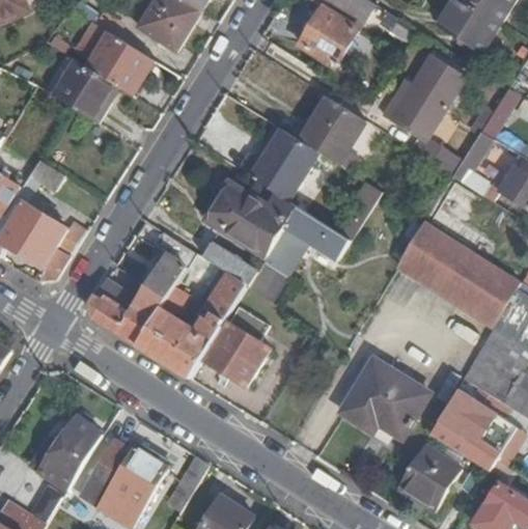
[(0,0),(0,21),(27,10),(23,0),(0,0)]
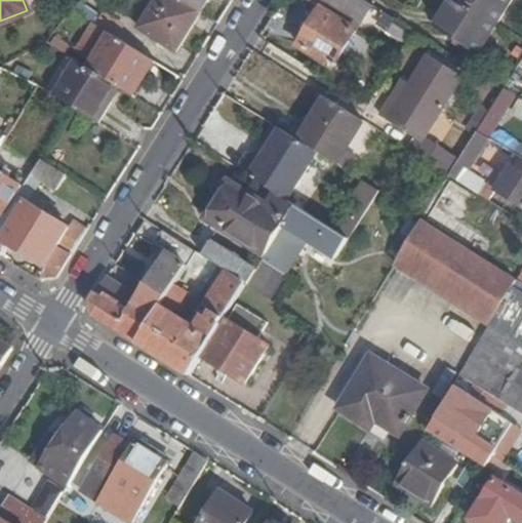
[(174,50),(199,11),(182,0),(152,0),(135,26),(174,50)]
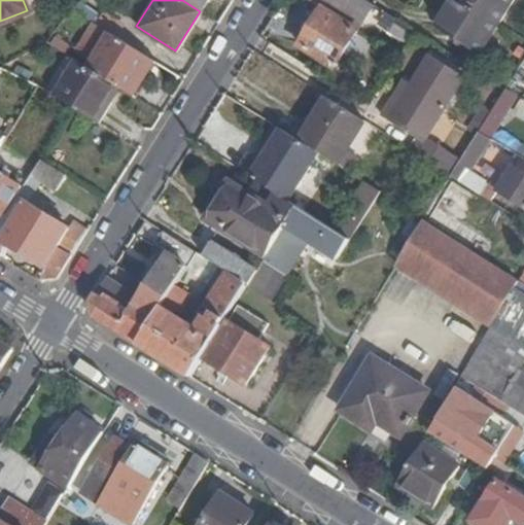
[(182,0),(200,11),(207,0),(182,0)]
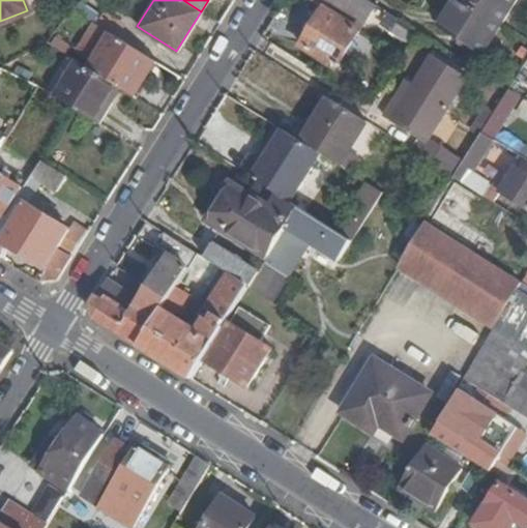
[(374,3),(369,0),(315,0),(323,5),(321,8),(356,30),(374,3)]
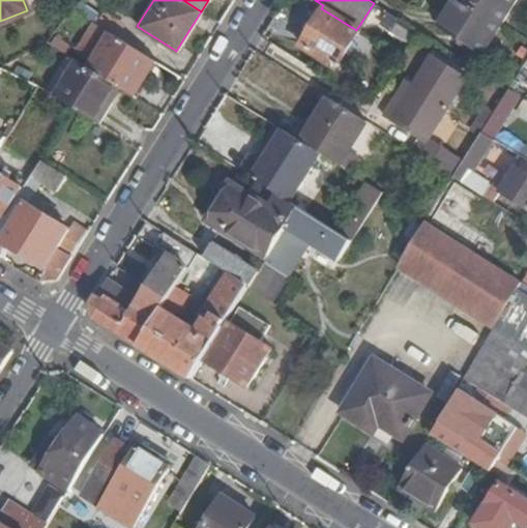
[(446,0),(432,25),(436,27),(452,0),(446,0)]
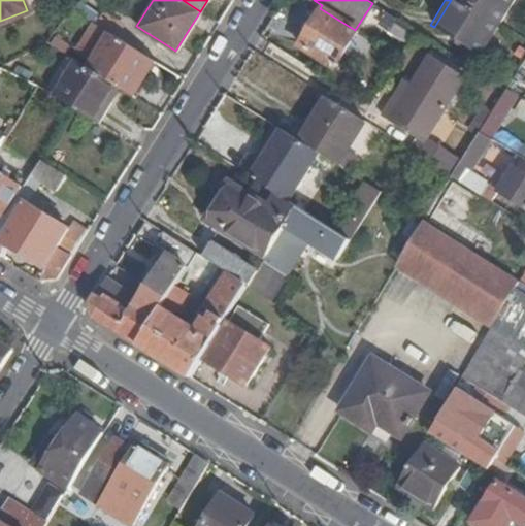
[(451,0),(434,27),(477,54),(496,22),(510,0),(451,0)]
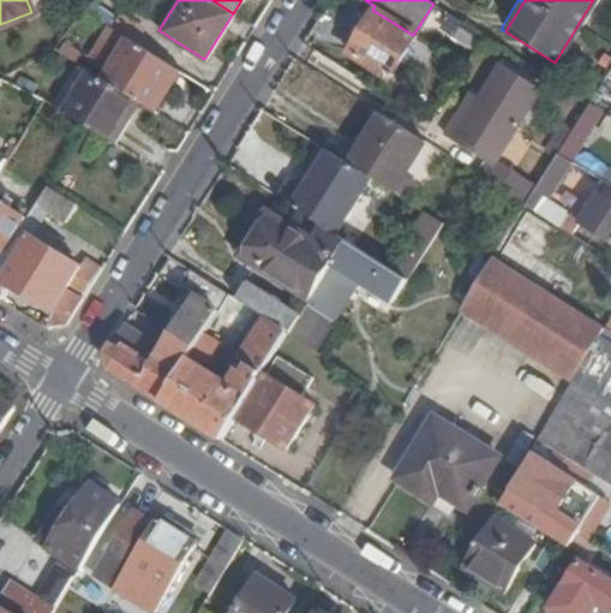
[(81,10),(91,17),(106,25),(112,29),(119,18),(91,3),(81,10)]
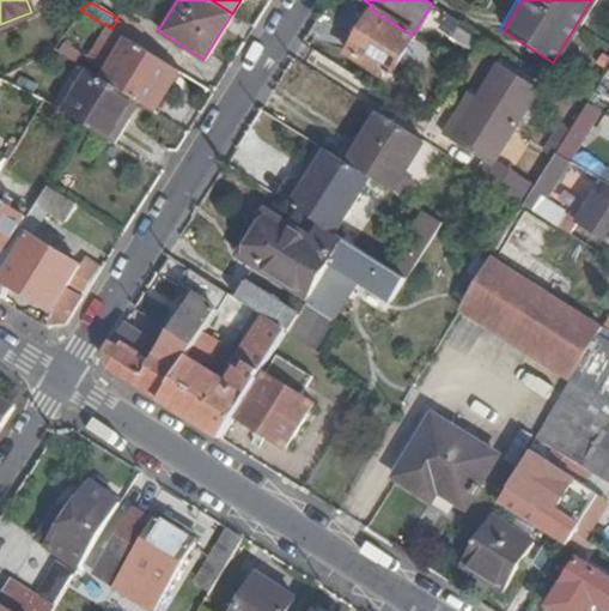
[(385,78),(412,35),(371,10),(345,53),(385,78)]
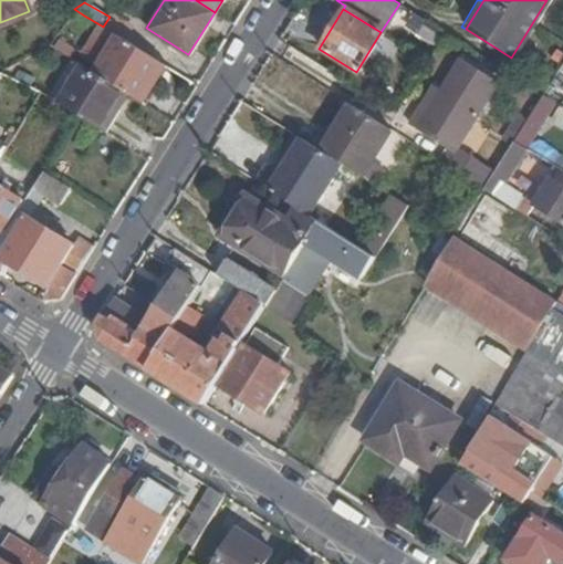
[(444,32),(420,17),(412,32),(434,47),(444,32)]
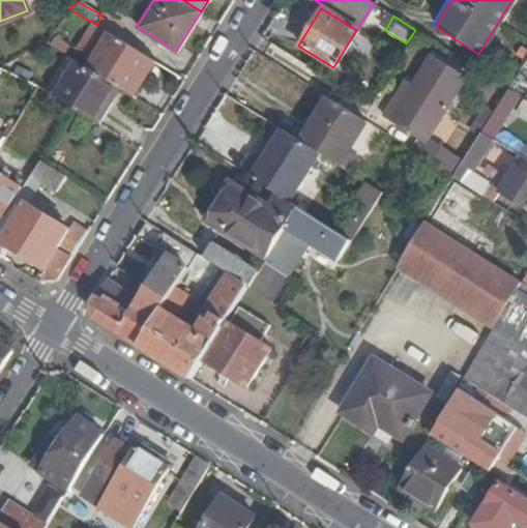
[(149,58),(96,25),(91,22),(74,50),(86,58),(82,64),(118,86),(128,92),(149,58)]
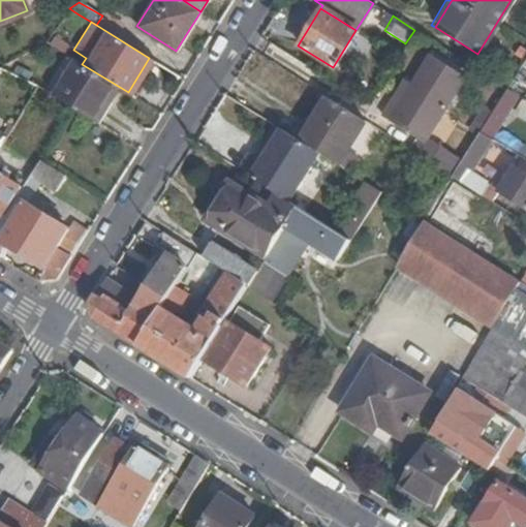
[(453,176),(462,160),(427,137),(464,78),(429,55),(410,85),(388,119),(424,143),(416,153),(453,176)]
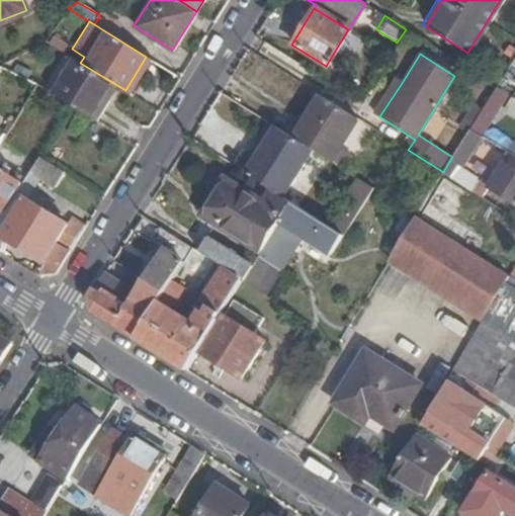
[(131,93),(153,61),(146,57),(125,90),(131,93)]
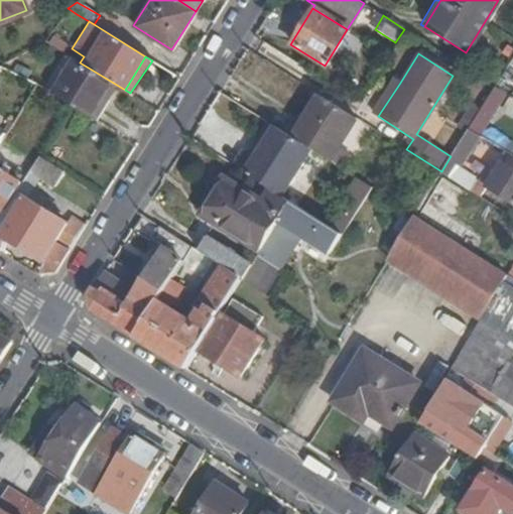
[(52,94),(70,105),(92,118),(115,84),(80,62),(75,59),(52,94)]
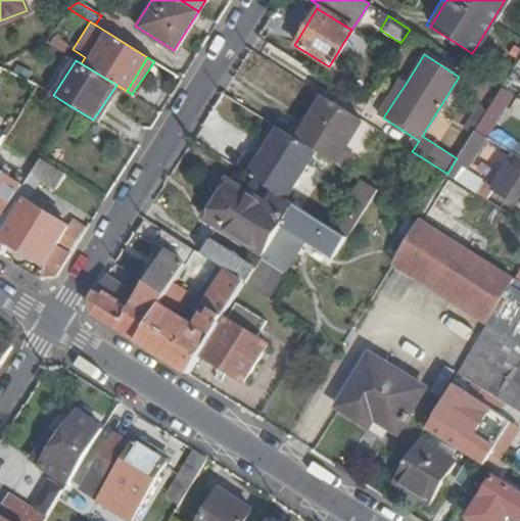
[(383,117),(406,84),(396,78),(376,112),(383,117)]
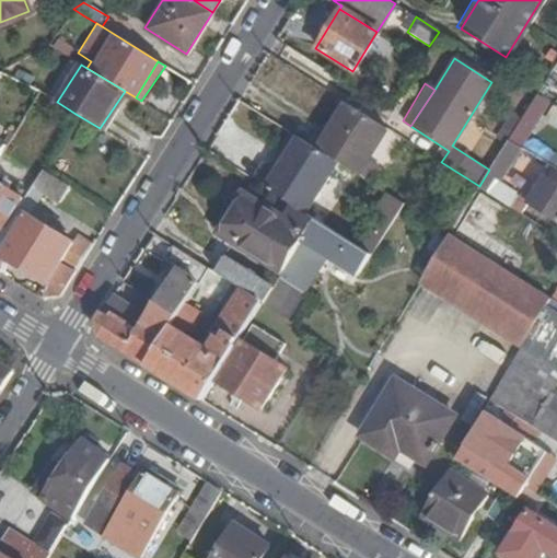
[(518,146),(547,101),(537,94),(508,140),(518,146)]
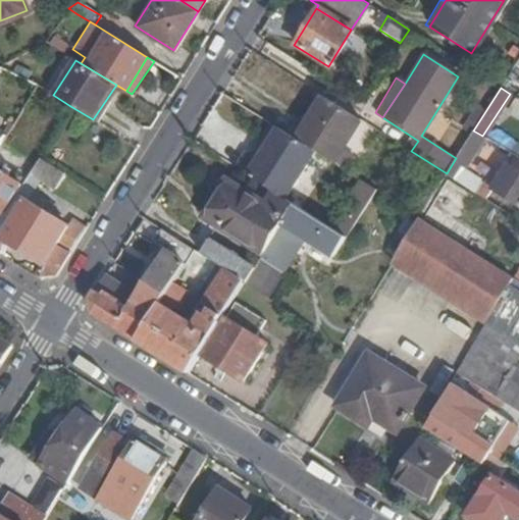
[(340,150),(358,121),(314,94),(306,105),(311,109),(293,139),(309,149),(331,162),(343,170),(351,157),(340,150)]
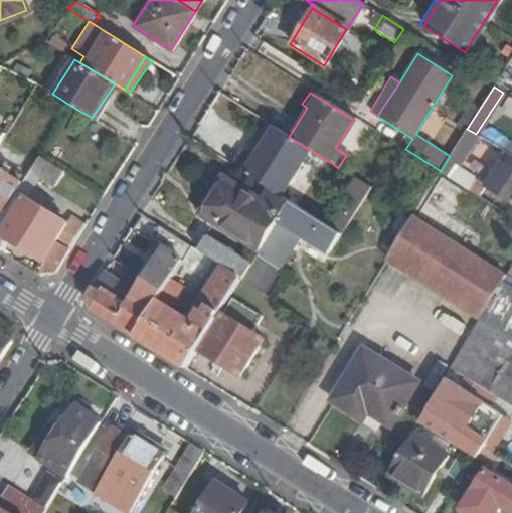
[(511,118),(511,99),(504,96),(498,114),(511,118)]
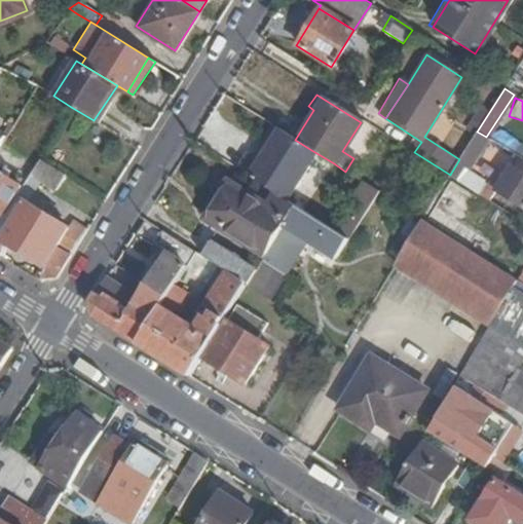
[(295,176),(311,150),(295,140),(282,132),(274,143),(285,149),(270,172),(260,166),(253,178),(293,203),(315,217),(324,202),(308,192),(307,195),(297,189),(302,180),(295,176)]
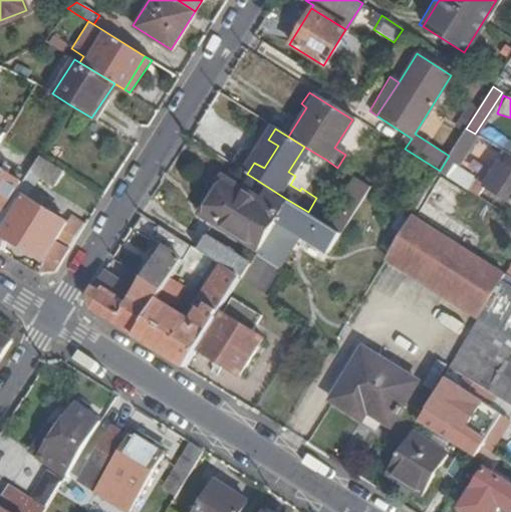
[(475,134),(466,129),(449,156),(440,171),(448,177),(475,134)]
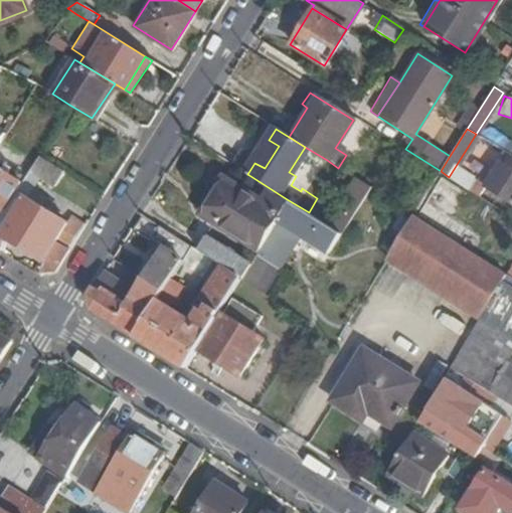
[(0,233),(41,260),(35,274),(52,272),(83,222),(70,214),(66,221),(24,196),(36,176),(50,184),(59,170),(37,156),(20,182),(0,214),(0,233)]
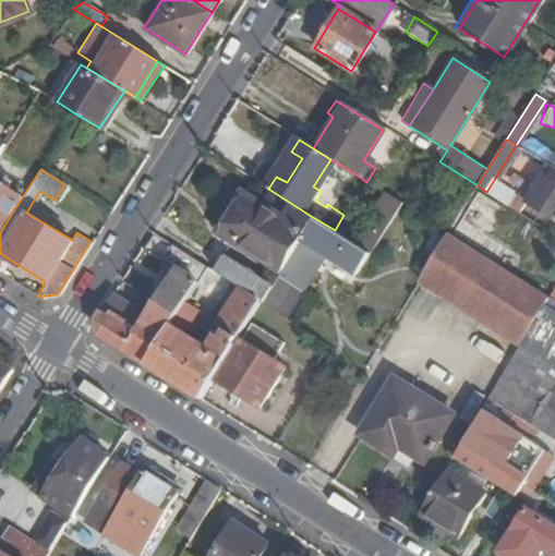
[(503,203),(519,213),(527,201),(554,218),(554,183),(542,176),(532,191),(517,181),(503,203)]
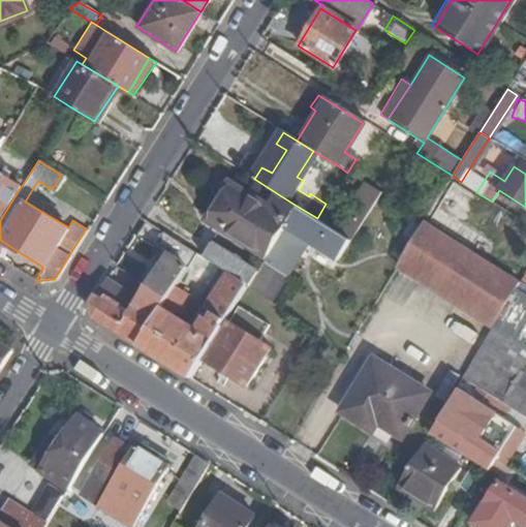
[(0,220),(21,187),(0,174),(0,220)]
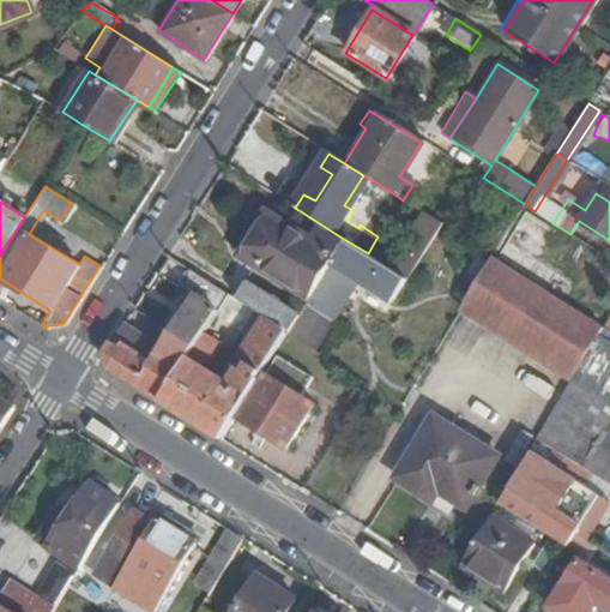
[(364,219),(352,210),(346,221),(358,228),(360,225),(364,219)]
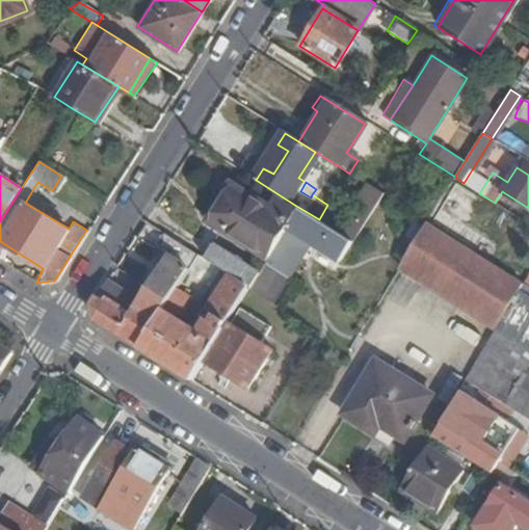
[(355,199),(375,209),(384,192),(365,182),(355,199)]
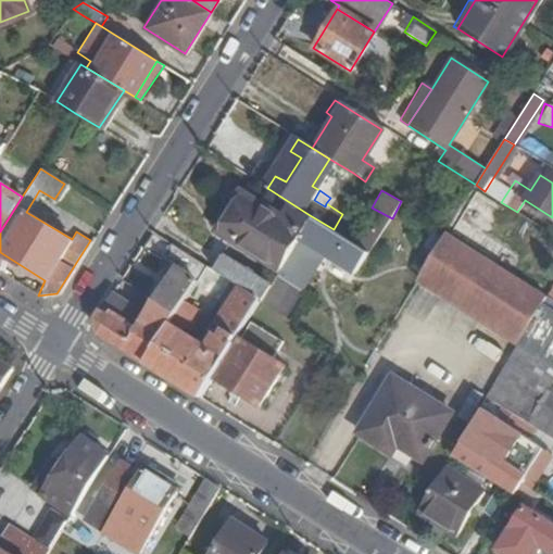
[(220,233),(277,268),(300,233),(241,197),(220,233)]
